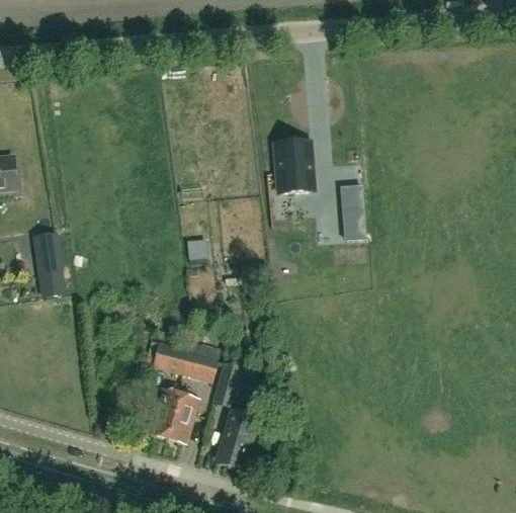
[(313,141),(277,143),(280,192),(316,190),(313,141)]
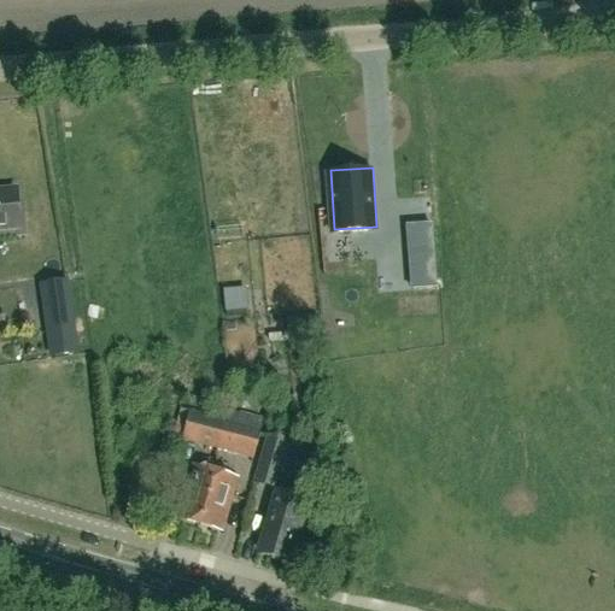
[(0,225),(22,224),(19,187),(0,188),(0,225)]
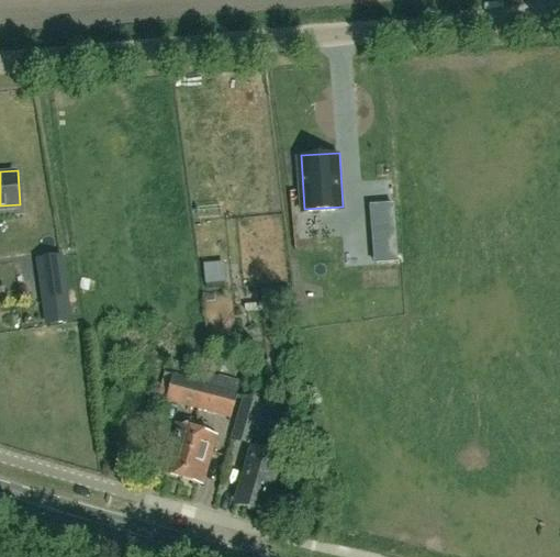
[(370,202),(372,231),(396,229),(394,200),(370,202)]
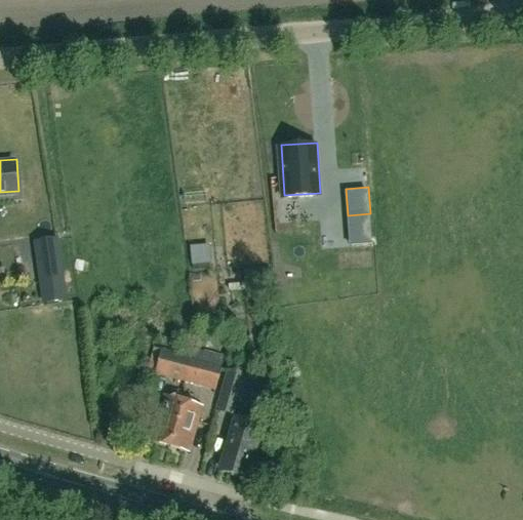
[(253,295),(241,297),(245,314),(256,312),(253,295)]
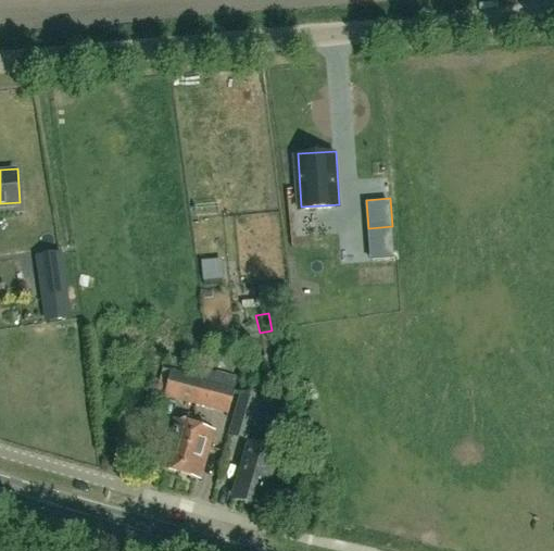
[(158,390),(163,391),(229,409),(237,382),(171,364),(170,367),(164,365),(158,390)]
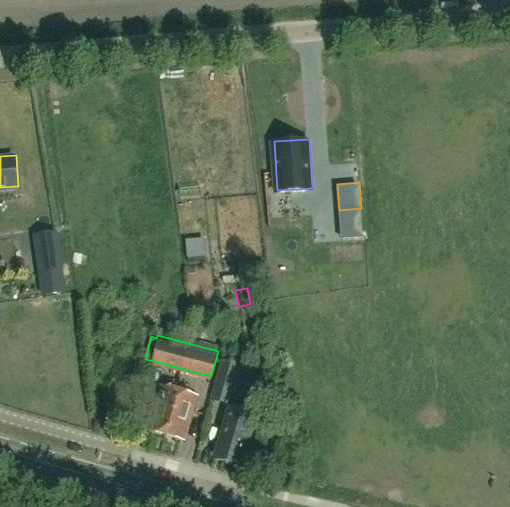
[(223,357),(219,372),(211,396),(230,402),(237,378),(242,363),(223,357)]
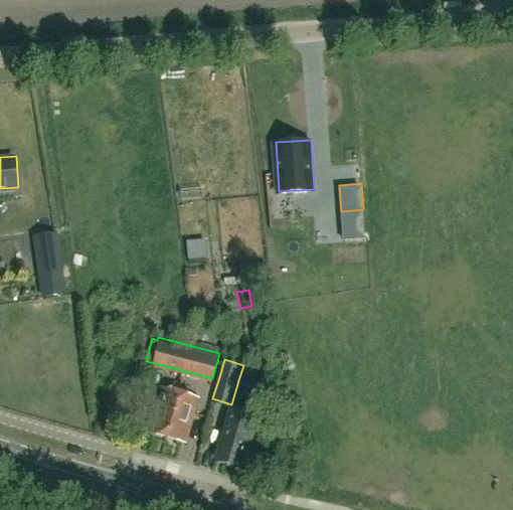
[(166,432),(178,388),(161,383),(153,409),(156,410),(151,428),(166,432)]
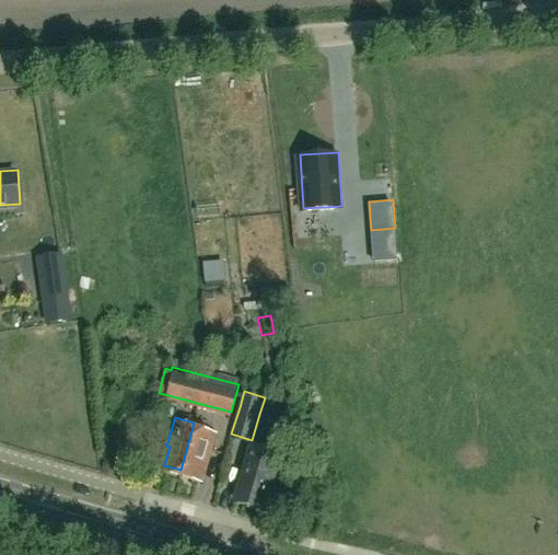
[(216,428),(194,423),(181,470),(197,474),(202,455),(208,458),(216,428)]
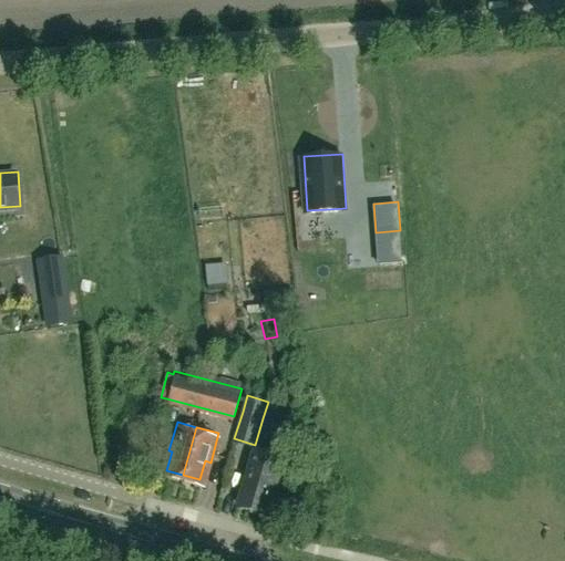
[(288,456),(271,450),(254,446),(238,500),(265,508),(271,488),(278,489),(288,456)]
